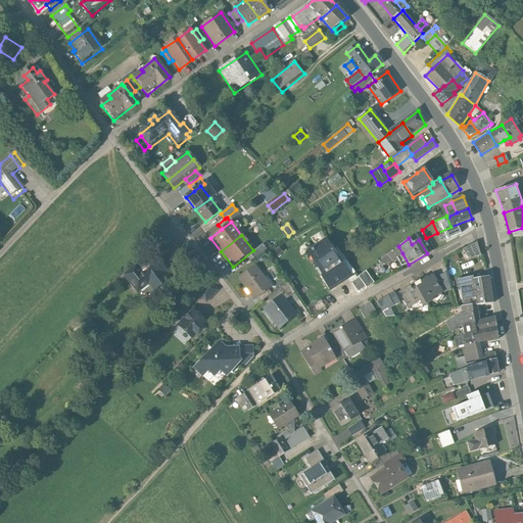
[(342,265),(326,239),(307,251),(323,275),(322,276),(332,292),(349,281),(339,267),(342,265)]
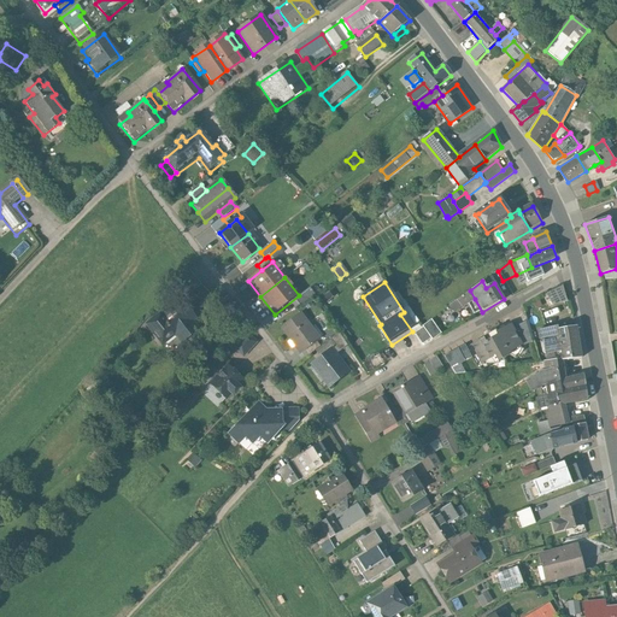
[(564,287),(545,297),(550,307),(556,304),(568,301),(564,287)]
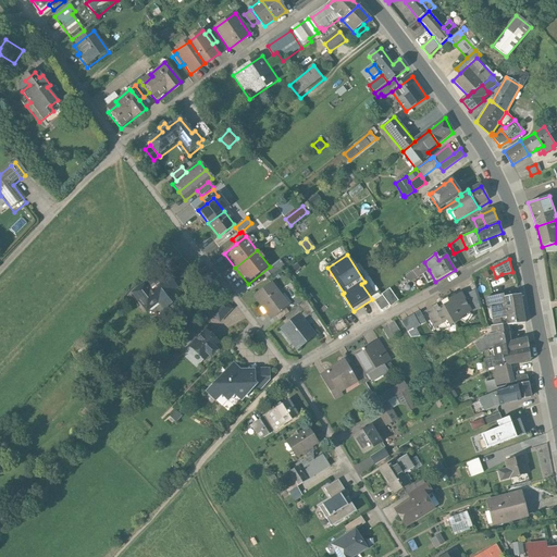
[(279,261),(268,270),(271,275),(283,267),(279,261)]
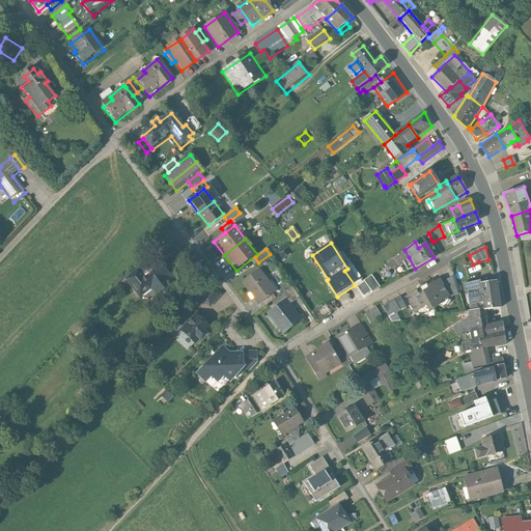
[(287,250),(279,256),(282,261),(291,255),(287,250)]
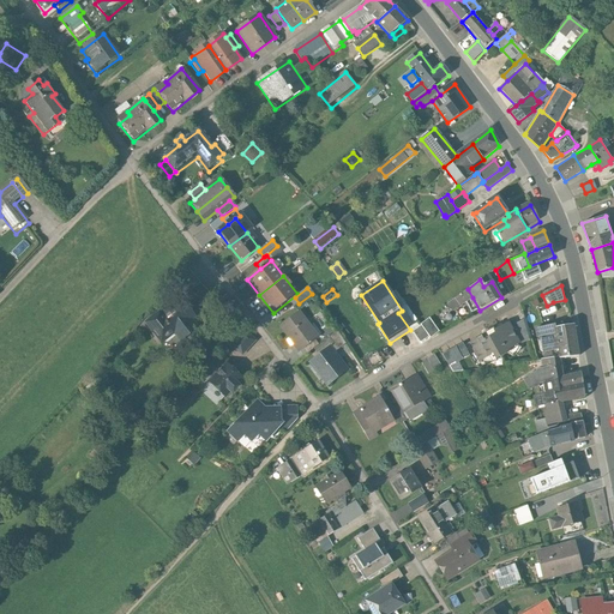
[(473,298),(468,289),(447,305),(452,312),(473,298)]
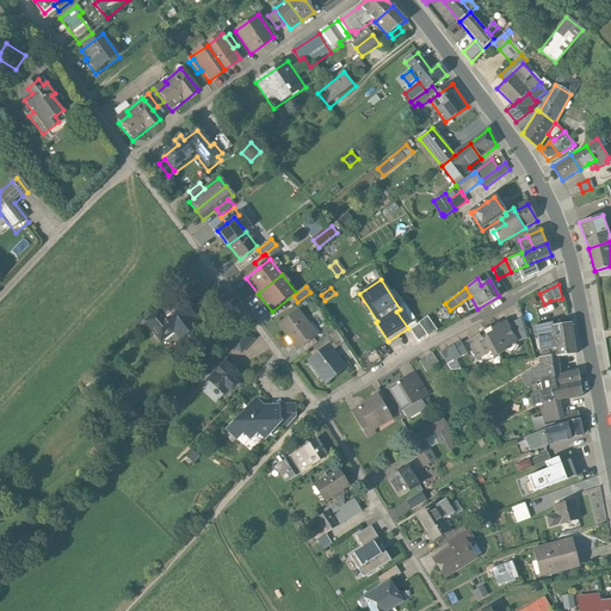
[(170,307),(146,325),(159,341),(172,331),(180,343),(196,329),(191,325),(193,322),(189,318),(193,313),(184,301),(172,310),(170,307)]
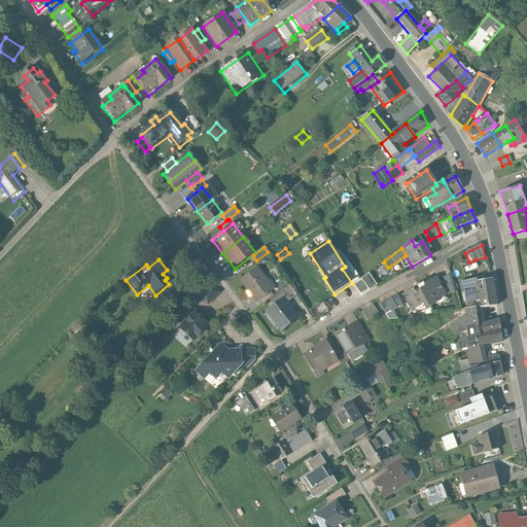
[(273,289),(256,268),(239,281),(247,291),(245,293),(248,297),(250,296),(255,303),(259,300),(270,291),(273,289)]
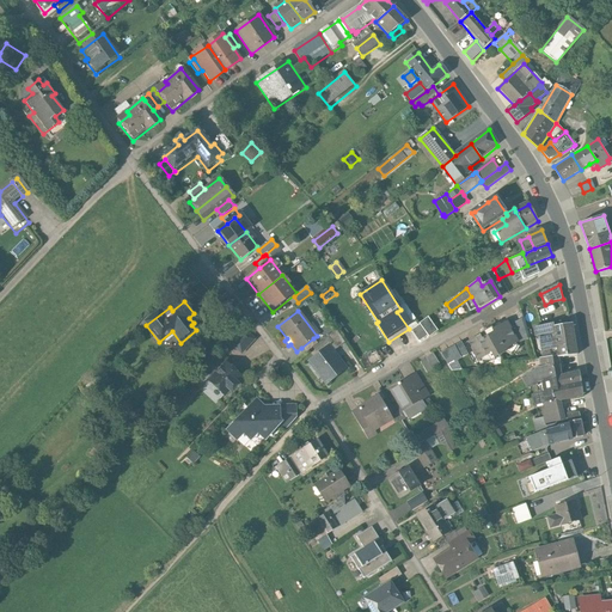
[(418,324),(420,325),(428,337),(438,331),(428,318),(418,324)]
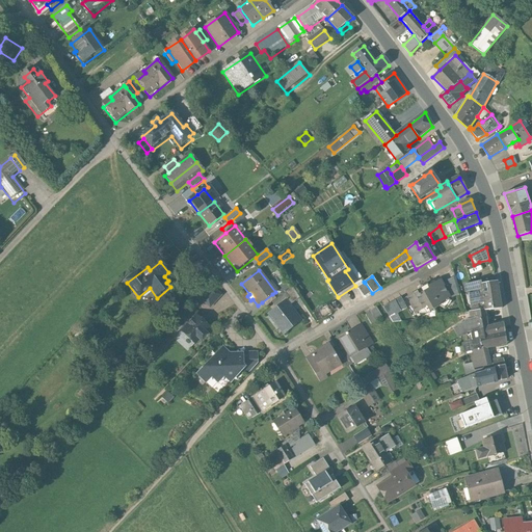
[(450,286),(445,288),(450,298),(459,293),(460,293),(455,277),(448,281),(450,286)]
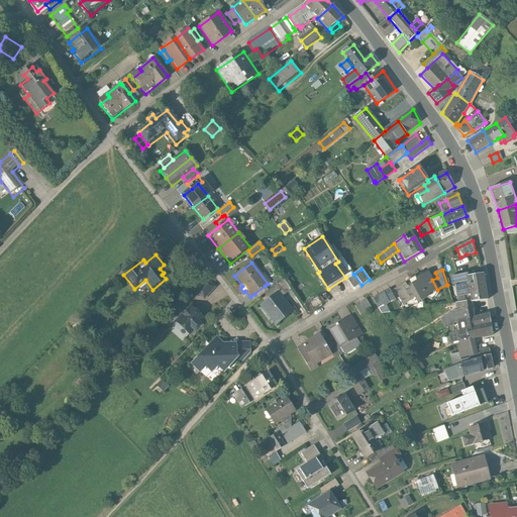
[(429,273),(418,279),(427,295),(437,290),(432,280),(429,273)]
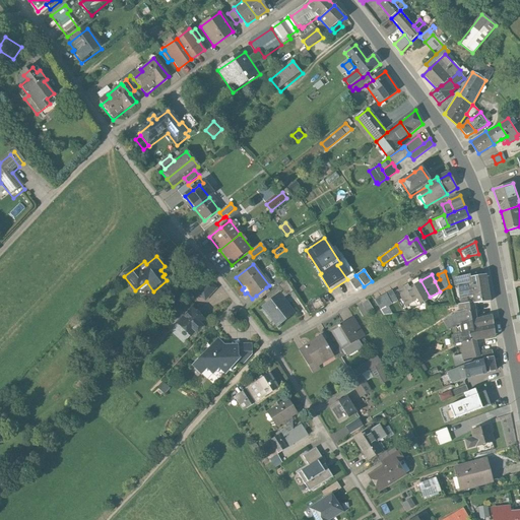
[(356,276),(350,280),(356,289),(363,285),(356,276)]
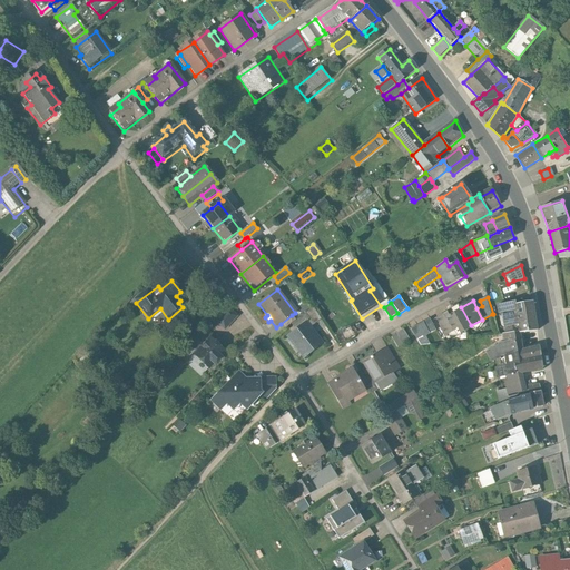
[(517,303),(500,305),(503,328),(505,328),(507,334),(520,332),(521,333),(537,331),(532,303),(522,305),(523,312),(519,313),(517,303)]
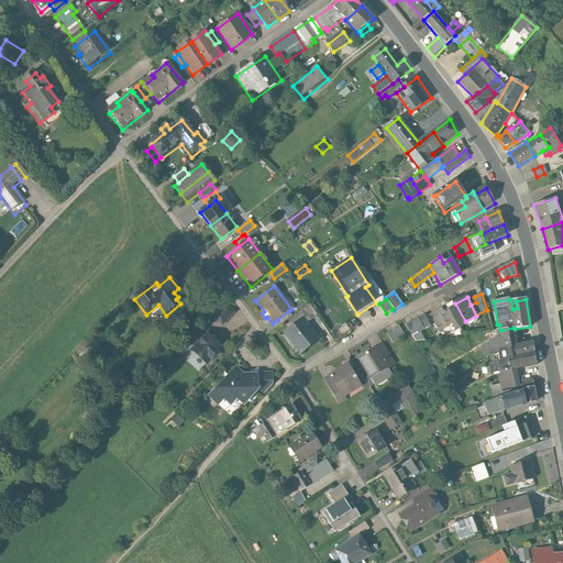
[(465,321),(455,304),(454,305),(453,302),(443,307),(444,309),(429,317),(438,333),(452,327),(454,331),(460,328),(464,326),(463,322),(465,321)]
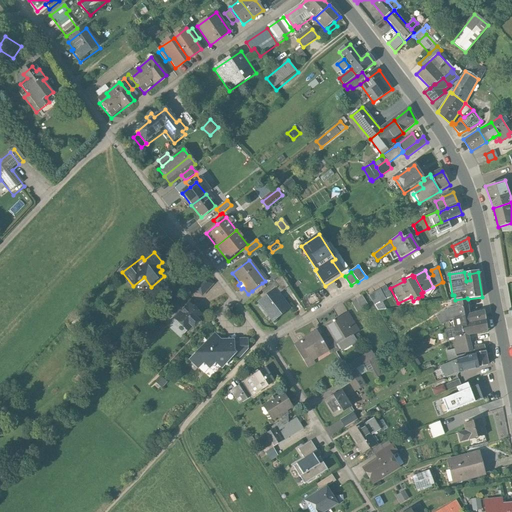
[(275,288),(279,293),(288,286),(281,276),(266,288),(262,290),(266,294),(275,288)]
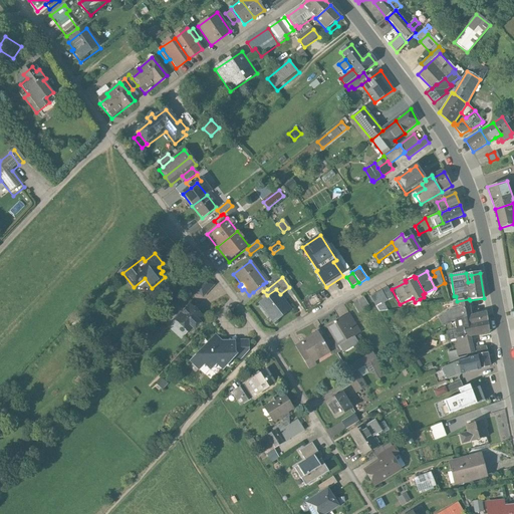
[(214,286),(206,278),(195,290),(203,298),(214,286)]
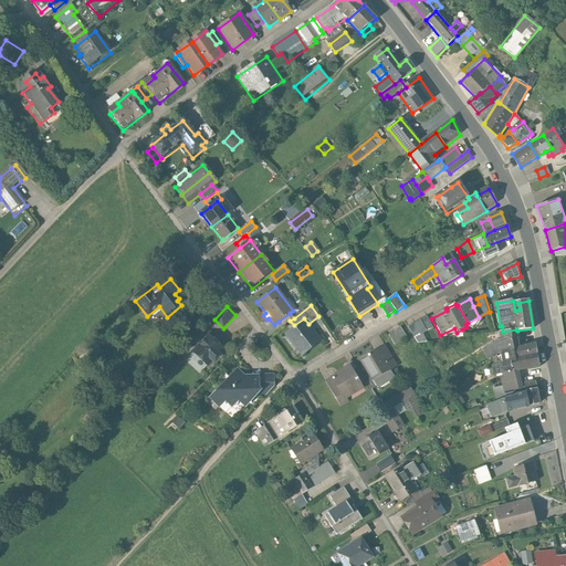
[(290,313),(279,322),(283,327),(290,321),(294,318),(290,313)]
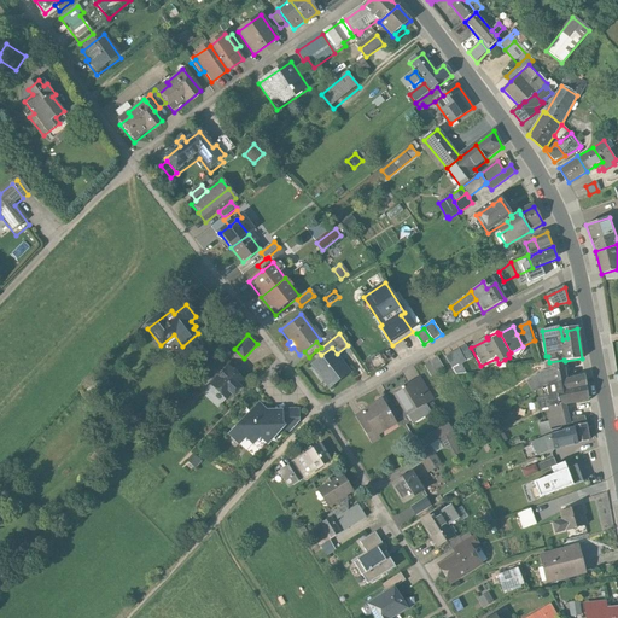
[(472,357),(466,347),(447,356),(453,367),(472,357)]
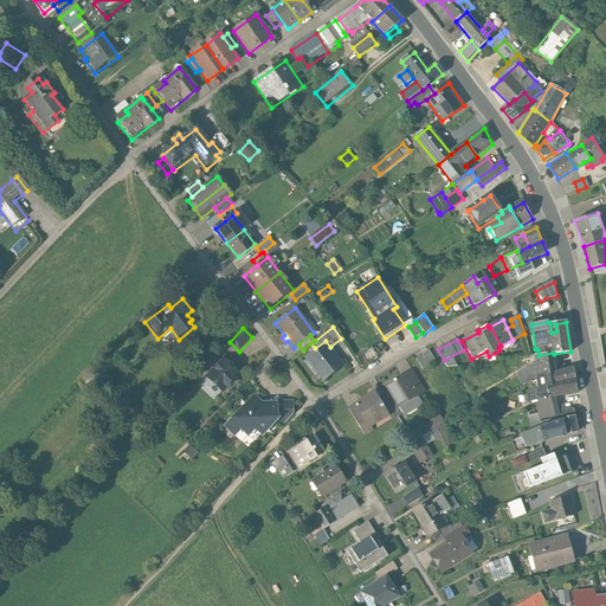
[(330,347),(326,341),(315,348),(303,358),(316,374),(317,374),(323,381),(345,366),(330,347)]
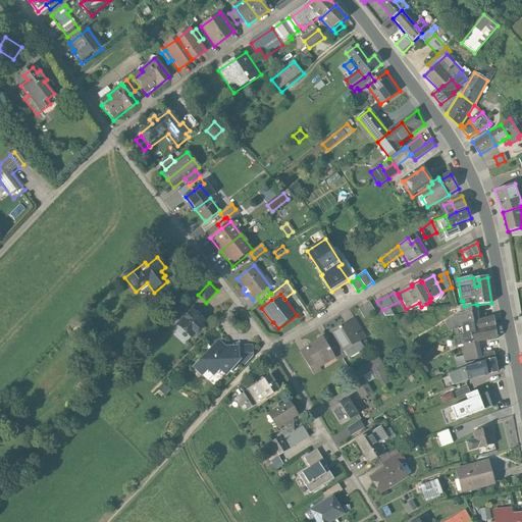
[(374,313),(369,303),(360,308),(365,318),(374,313)]
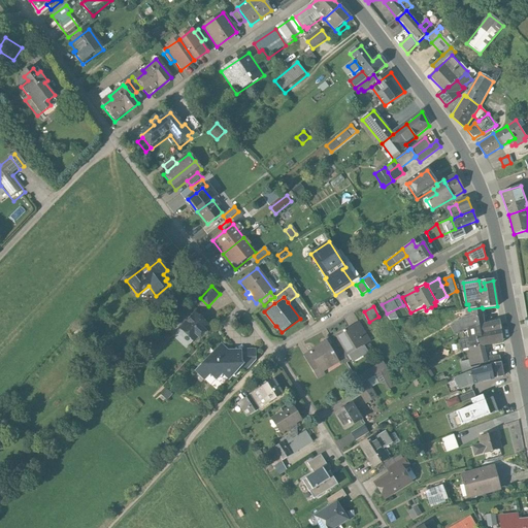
[(467,329),(484,324),(483,308),(482,307),(469,309),(467,310),(468,317),(461,319),(461,320),(464,330),(467,329)]
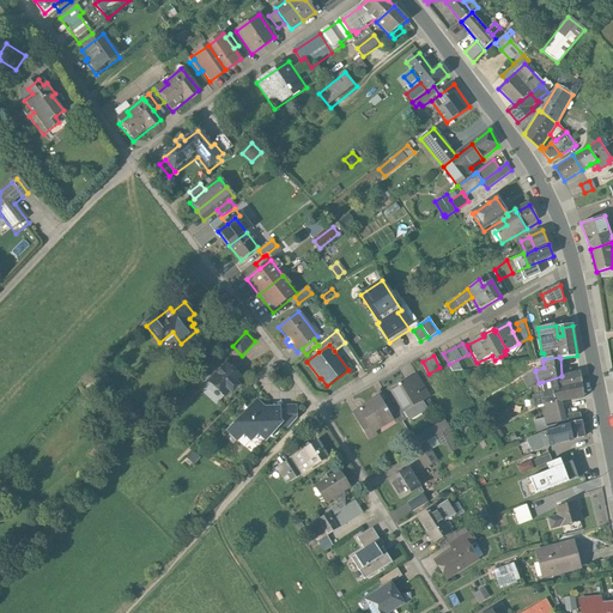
[(244,380),(228,364),(208,383),(224,399),(244,380)]
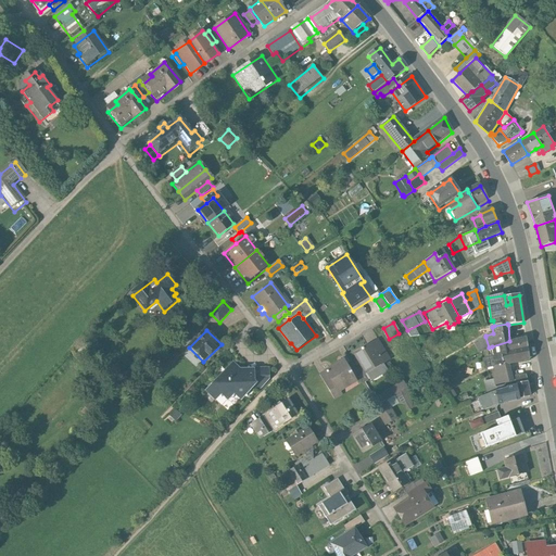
[(489,348),(485,337),(481,339),(475,343),(479,352),(489,348)]
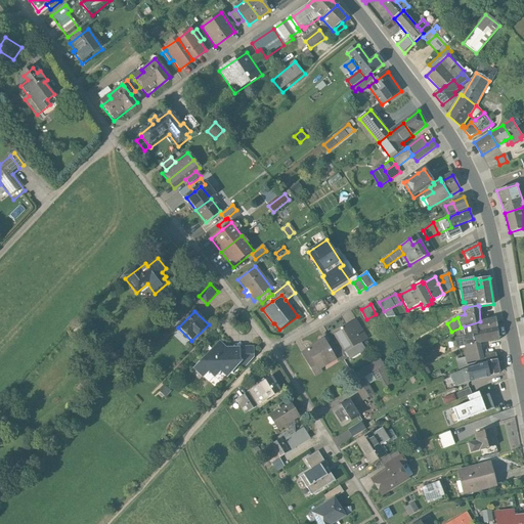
[(473,337),(485,335),(487,342),(499,340),(495,318),(480,321),(464,326),(466,335),(463,336),(456,338),(459,348),(464,349),(466,345),(473,337)]
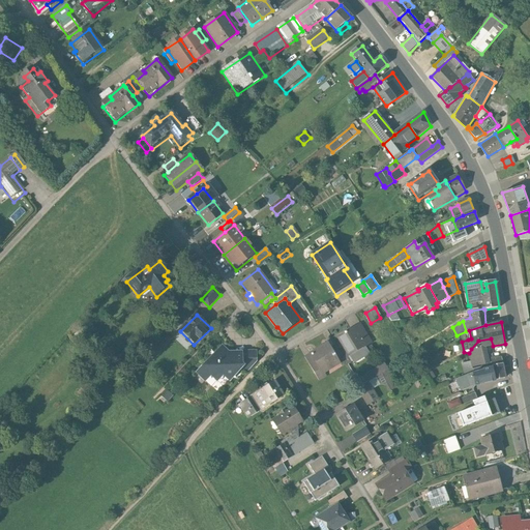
[(373,345),(360,326),(339,340),(351,358),(357,364),(370,356),(365,350),(373,345)]
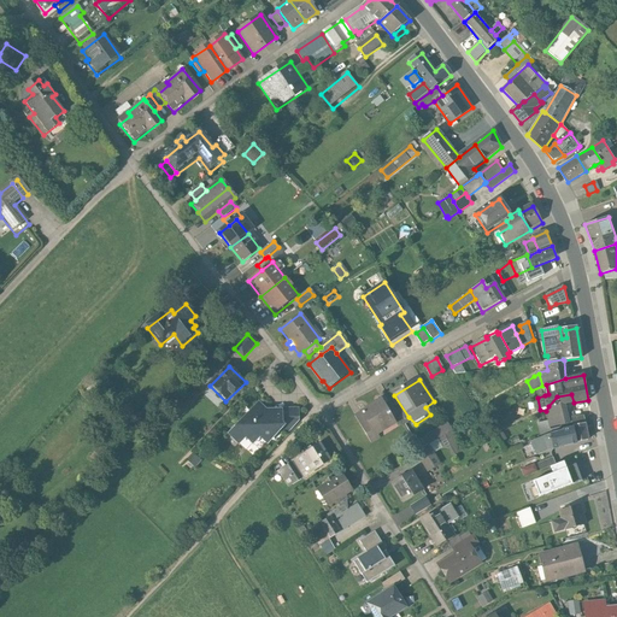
[(562,425),(570,423),(569,418),(565,404),(574,403),(571,394),(557,397),(548,406),(546,411),(548,421),(550,428),(562,425)]
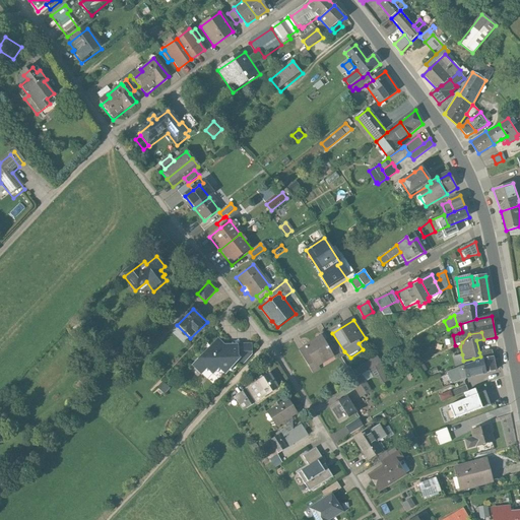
[(335,361),(322,338),(299,352),(313,375),(335,361)]
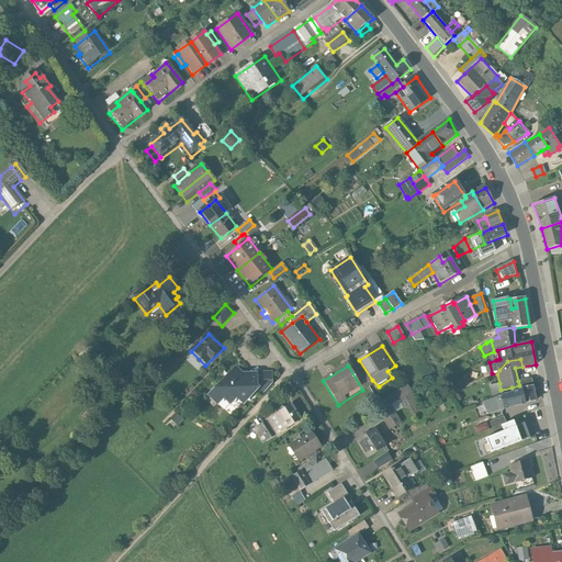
[(236,368),(210,395),(217,403),(224,397),(231,404),(237,397),(249,408),(273,384),(272,373),(242,373),(236,368)]
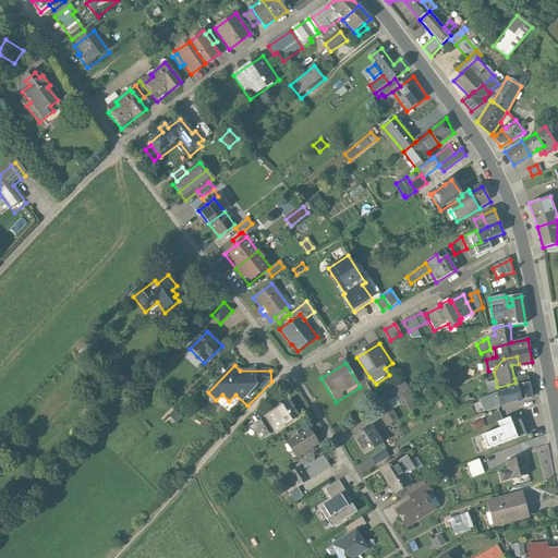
[(529,376),(517,378),(519,383),(519,386),(530,384),(529,376)]
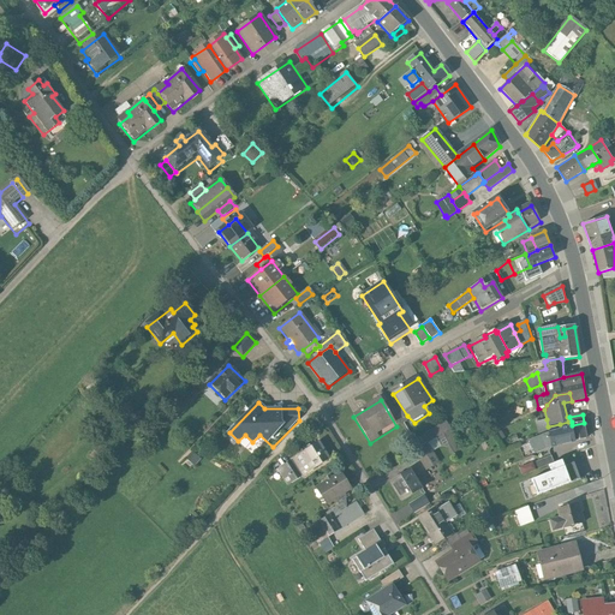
[(548,427),(547,419),(537,423),(539,436),(544,434),(548,434),(550,433),(549,429),(548,427)]
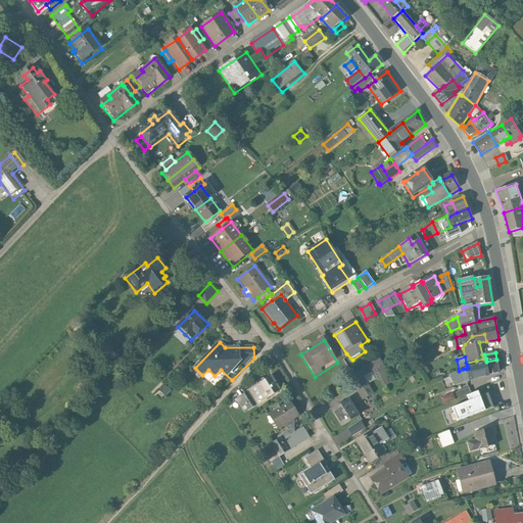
[(490,376),(489,374),(486,362),(486,359),(483,359),(476,361),(476,363),(467,365),(468,368),(466,369),(469,381),(490,376)]
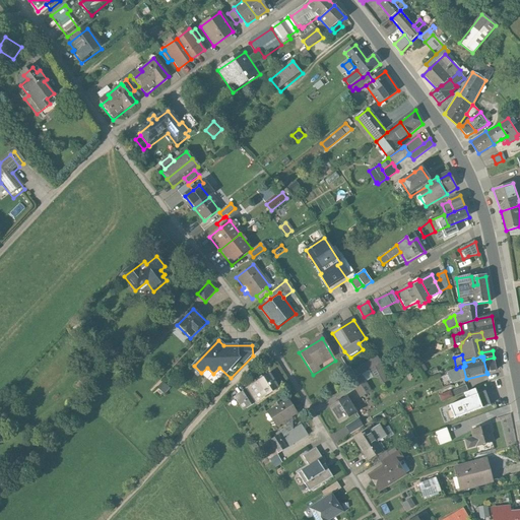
[(497,370),(494,358),(483,360),(486,372),(497,370)]
